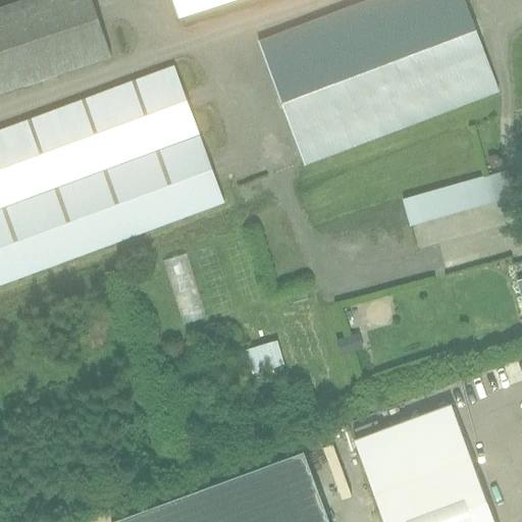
[(18,0),(0,6),(0,94),(111,57),(92,0),(18,0)]
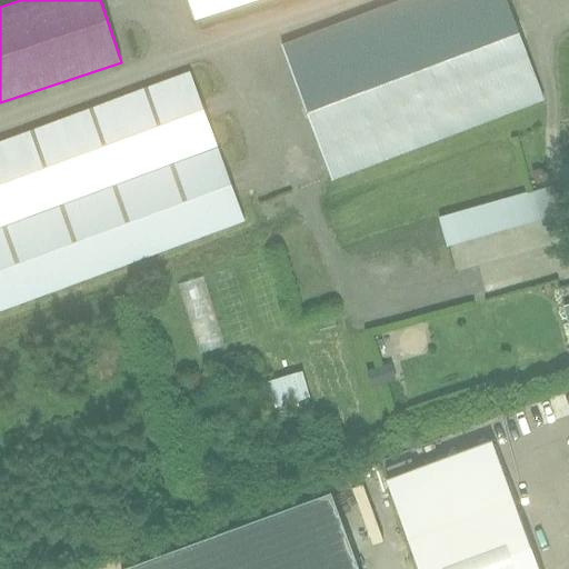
[(187,0),(193,17),(245,0),(187,0)]
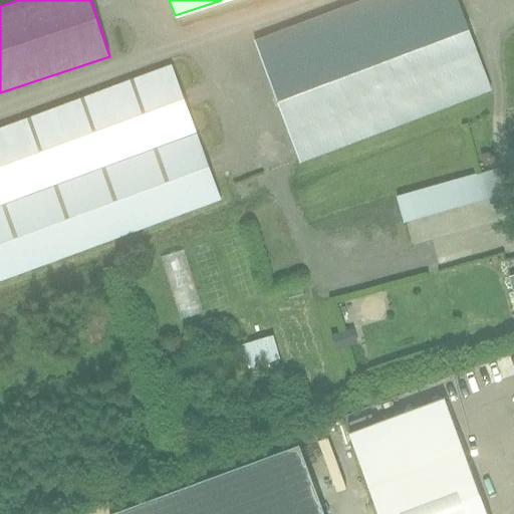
[(299,162),(491,88),(457,0),(362,0),(254,41),(299,162)]
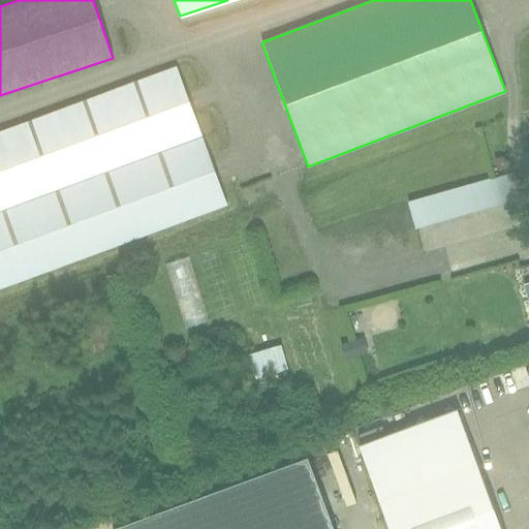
[(0,211),(201,136),(176,66),(0,130),(0,211)]
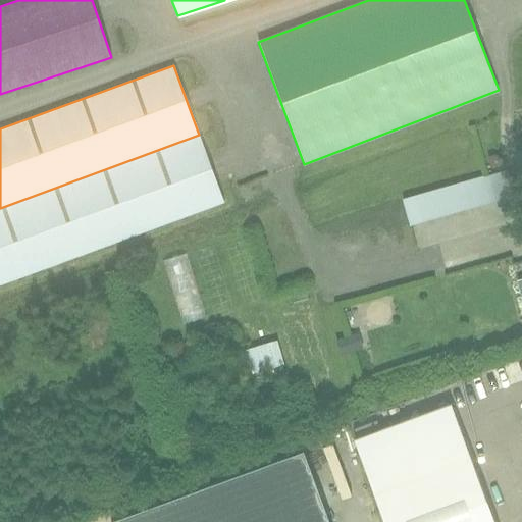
[(0,285),(225,203),(200,136),(0,209),(0,285)]
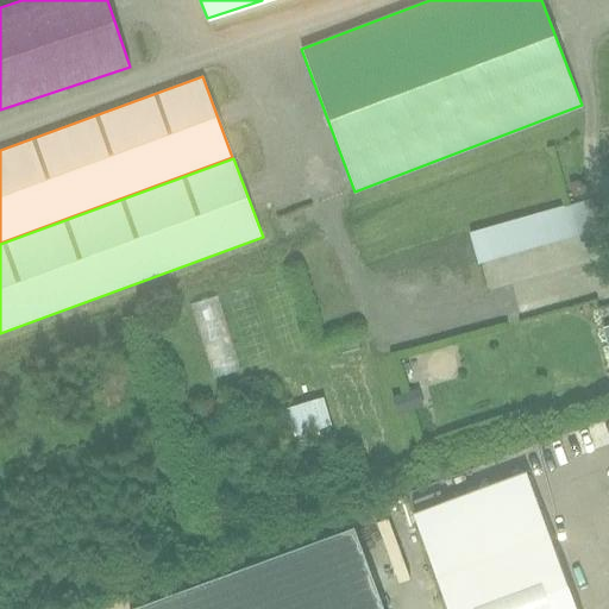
[(578,233),(583,249),(604,242),(591,198),(469,233),(478,263),(578,233)]
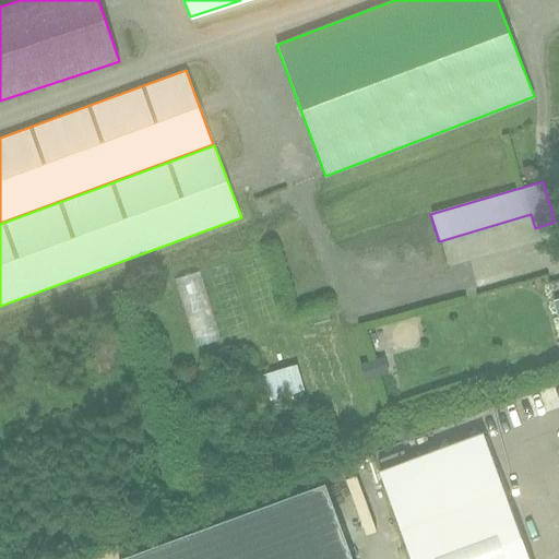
[(502,352),(558,337),(558,323),(558,324),(551,296),(492,309),(502,352)]
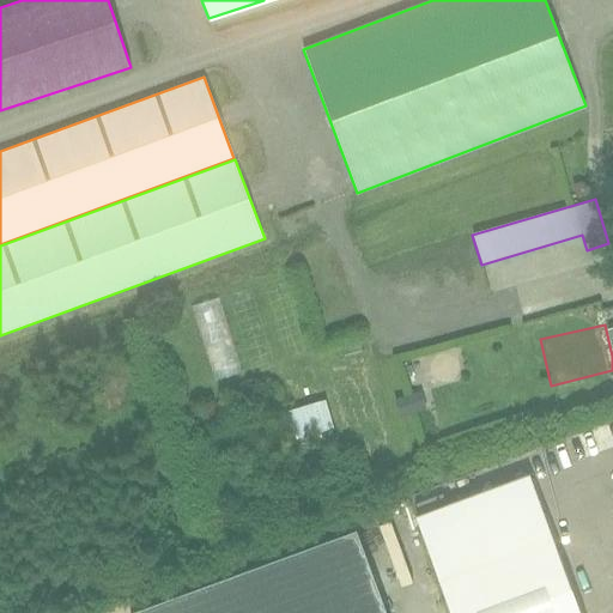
[(302,408),(310,441),(346,431),(337,399),(302,408)]
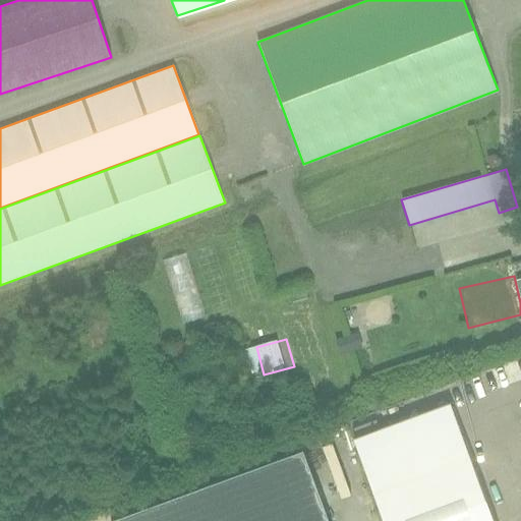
[(384,520),(493,520),(450,404),(354,440),(384,520)]
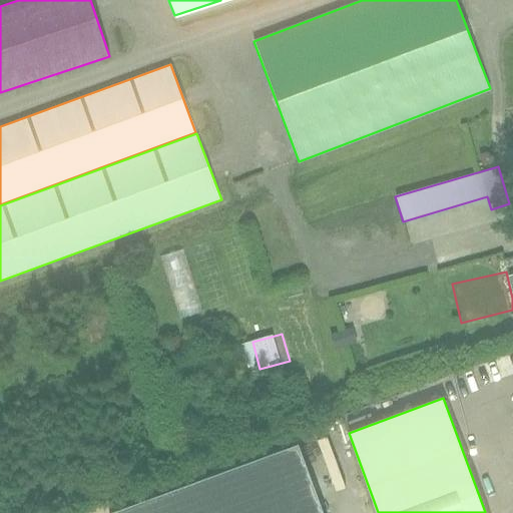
[(323,512),(298,443),(109,512),(323,512)]
